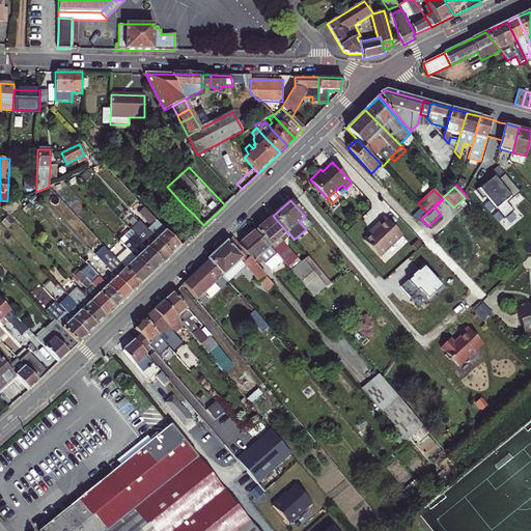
[(8,215),(18,206),(15,202),(2,207),(8,215)]
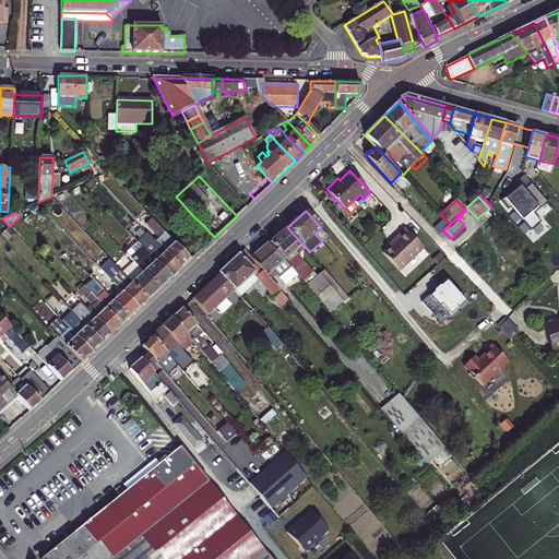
[(198,233),(204,226),(194,217),(189,223),(198,233)]
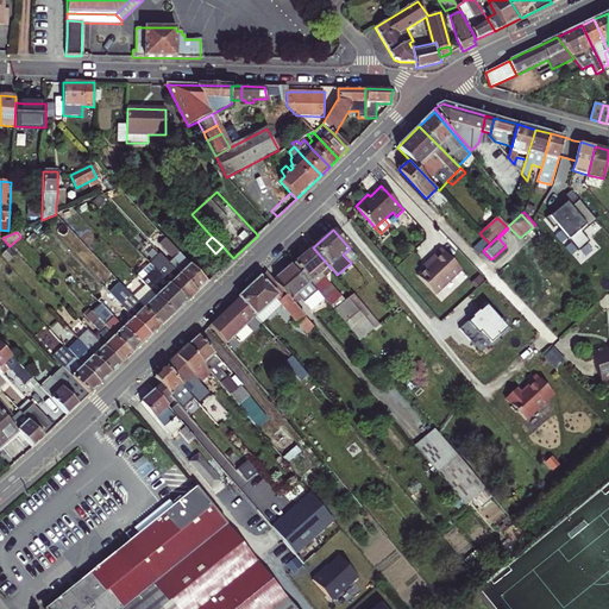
[(198,292),(207,282),(165,238),(159,244),(174,258),(169,263),(198,292)]
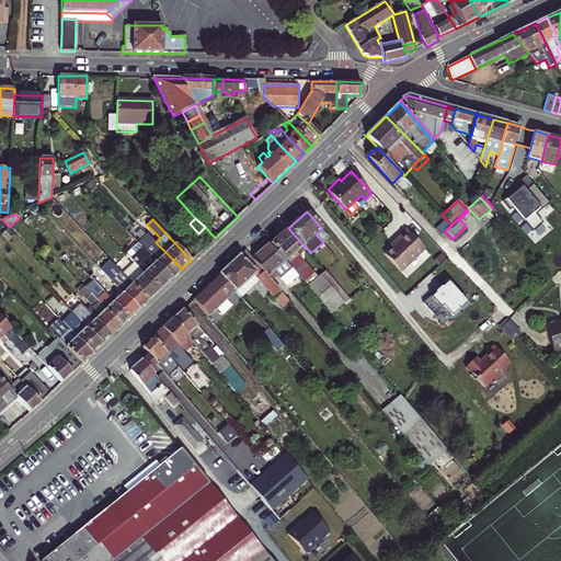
[(288,228),(271,243),(286,261),(304,245),(288,228)]
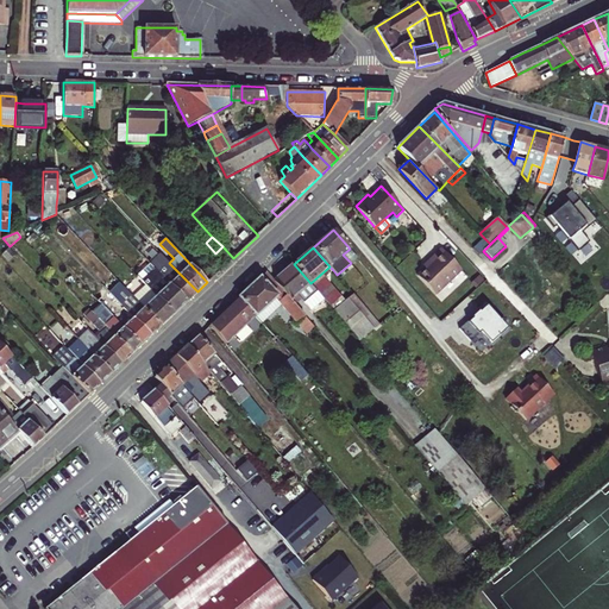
[(418,276),(435,295),(462,270),(441,249),(429,261),(432,263),(418,276)]
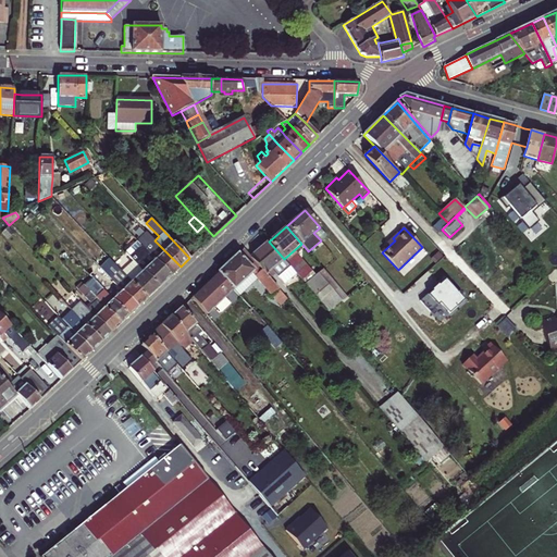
[(137,240),(147,232),(146,230),(136,238),(137,240)]
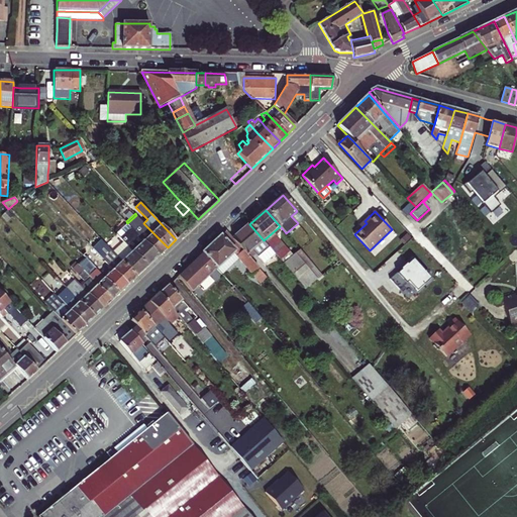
[(159,255),(168,247),(143,223),(136,215),(127,223),(131,227),(159,255)]
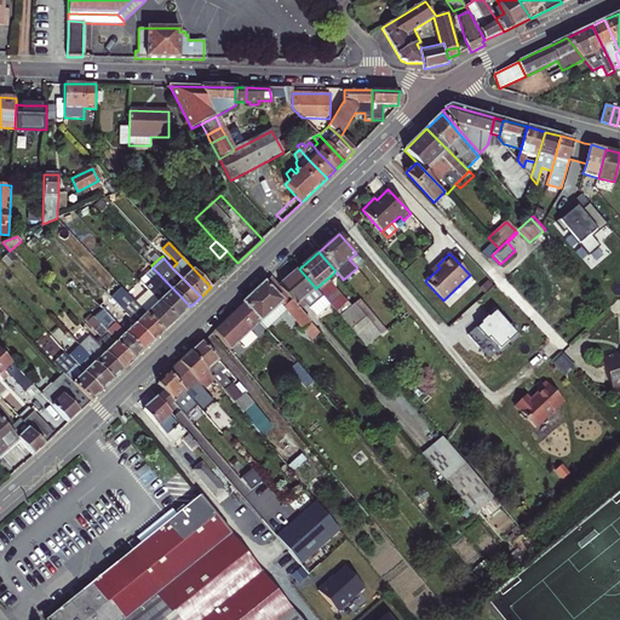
[(299,269),(279,286),(280,287),(296,306),(303,300),(309,309),(323,297),(316,288),(299,269)]
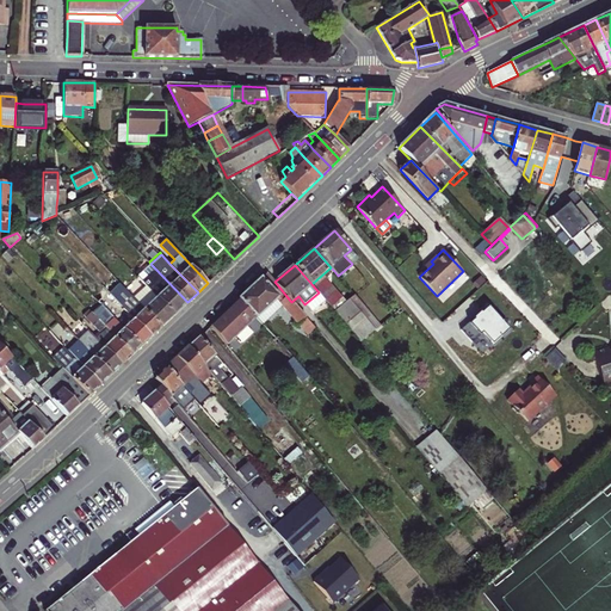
[(355,295),(351,291),(343,298),(331,284),(331,275),(334,271),(331,267),(312,284),(319,292),(325,301),(334,312),(355,295)]
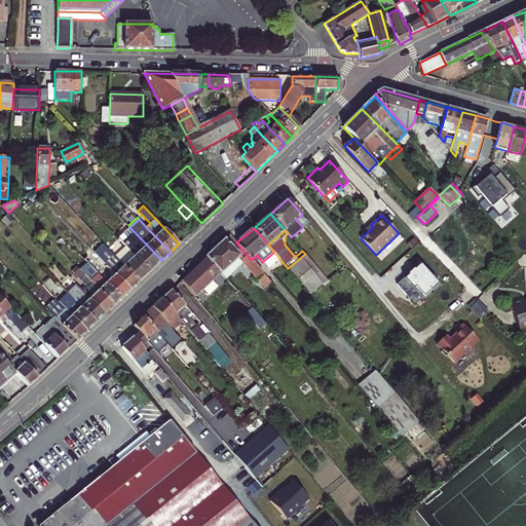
[(151,271),(161,260),(134,231),(126,237),(123,233),(118,237),(126,246),(130,250),(151,271)]
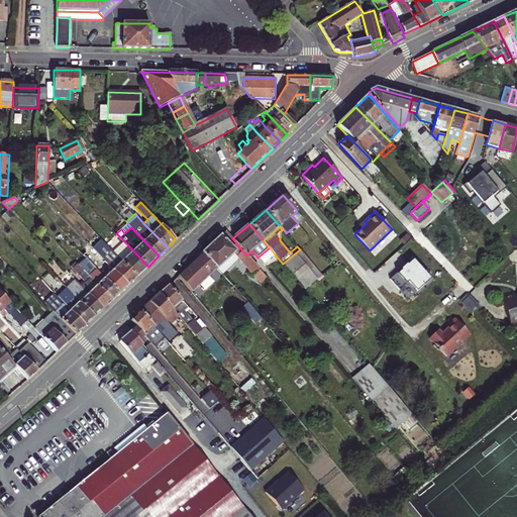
[(502,236),(510,246),(516,240),(516,235),(511,228),(502,236)]
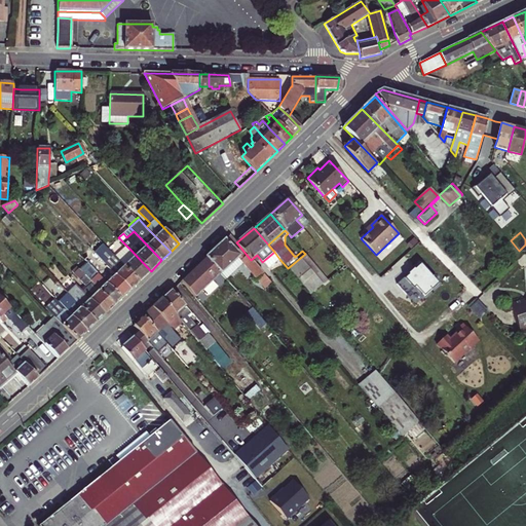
[(221,274),(238,258),(242,263),(257,279),(263,273),(251,260),(237,243),(236,242),(230,235),(205,258),(220,273),(221,274)]
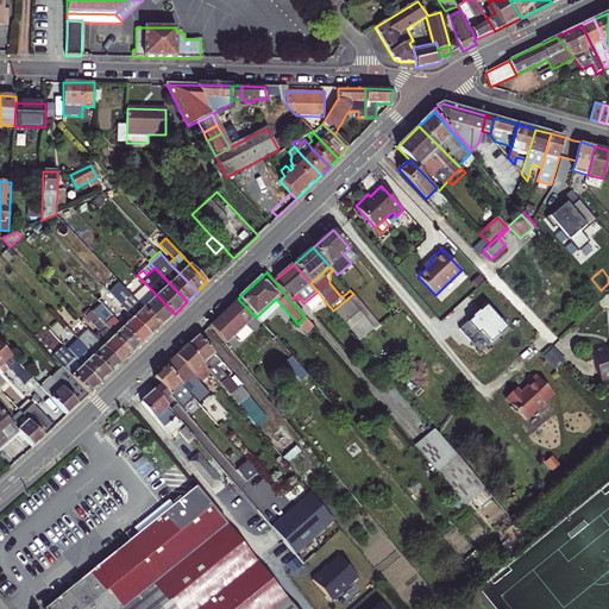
[(472,283),(476,288),(483,281),(479,277),(472,283)]
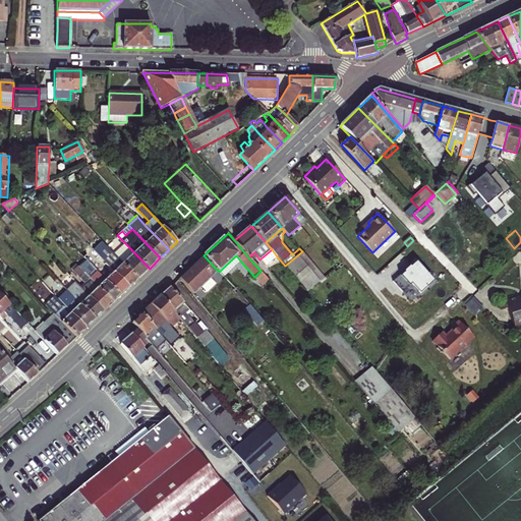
[(118,257),(129,247),(125,243),(114,253),(115,254),(118,257)]
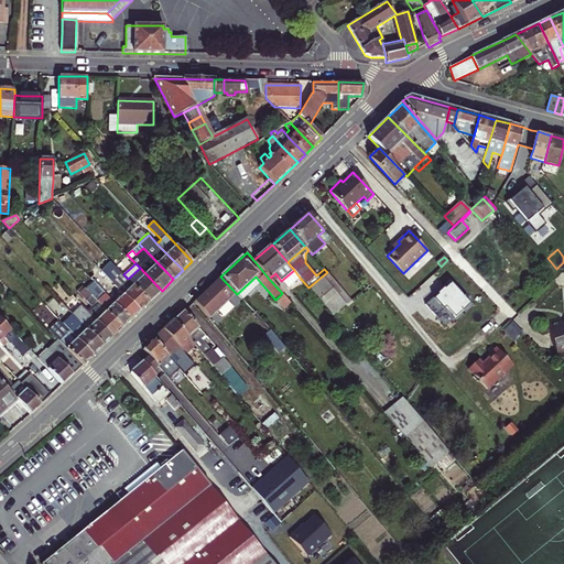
[(140,311),(149,302),(128,279),(125,275),(119,280),(105,264),(100,269),(115,284),(140,311)]
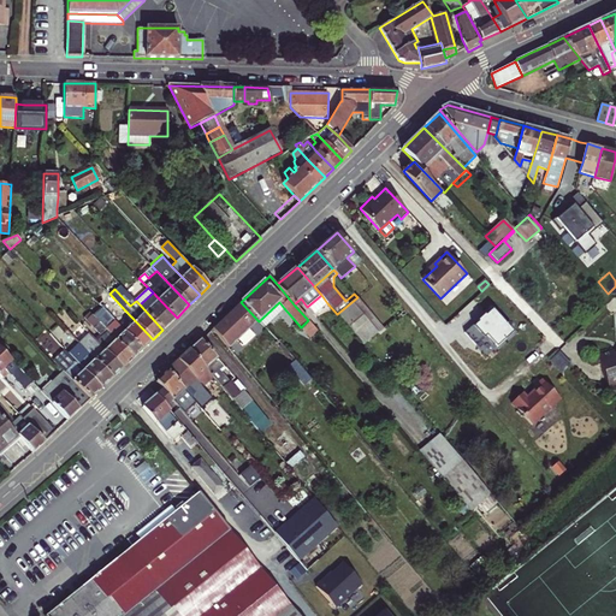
[(163,330),(177,318),(153,292),(140,304),(163,330)]
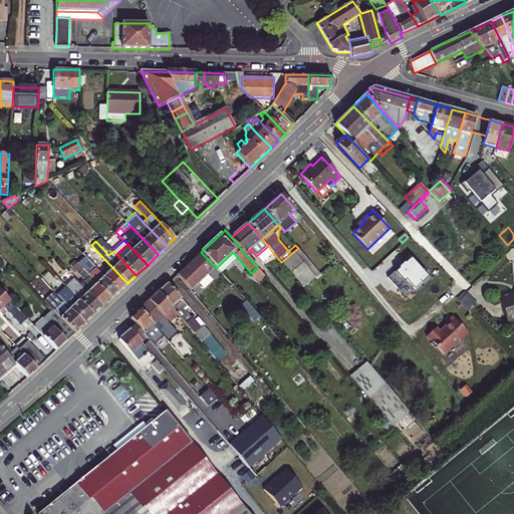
[(256,256),(262,262),(273,253),(268,246),(256,256)]
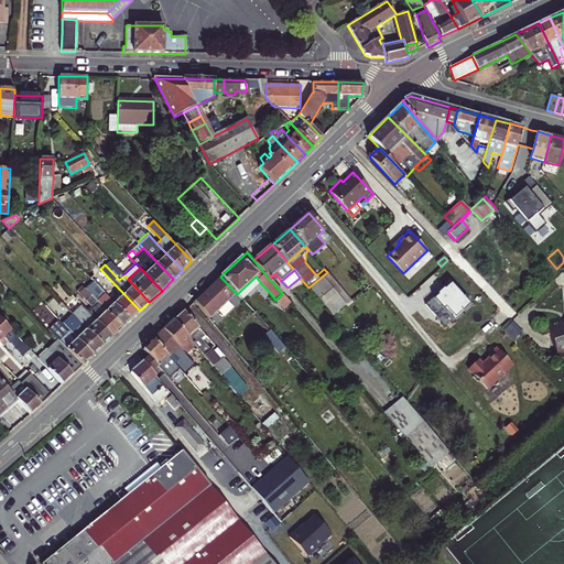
[(130,321),(140,311),(115,284),(111,288),(96,272),(90,278),(105,293),(130,321)]
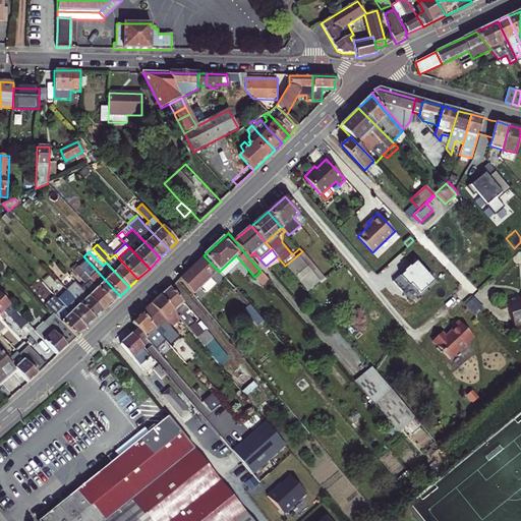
[(320,281),(324,277),(302,251),(285,266),(307,292),(320,282),(320,281)]
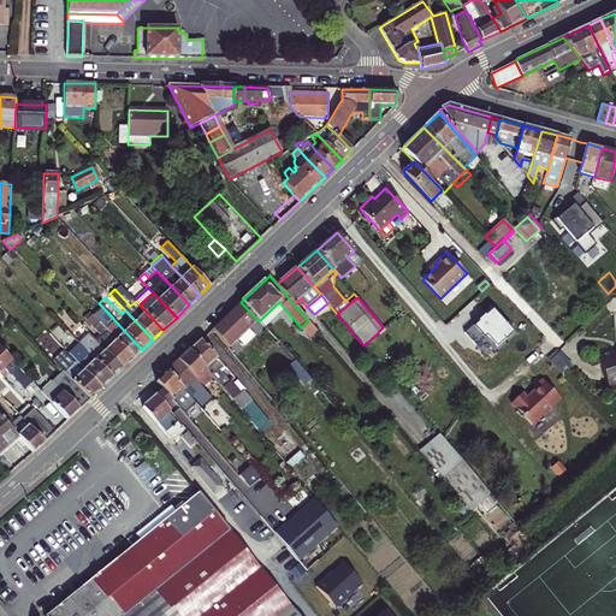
[(256,321),(258,320),(241,302),(241,303),(256,321)]
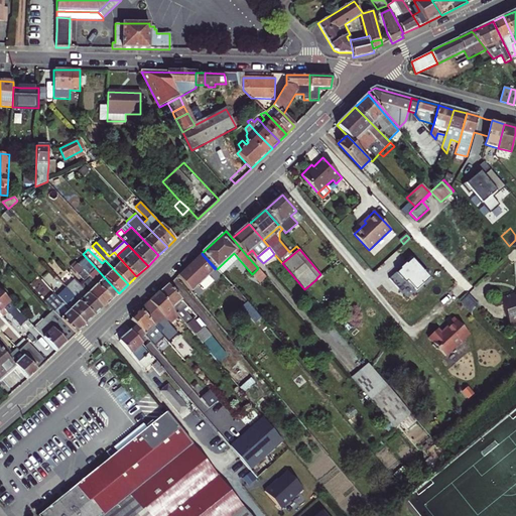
[(234,253),(217,269),(222,274),(238,258),(234,253)]
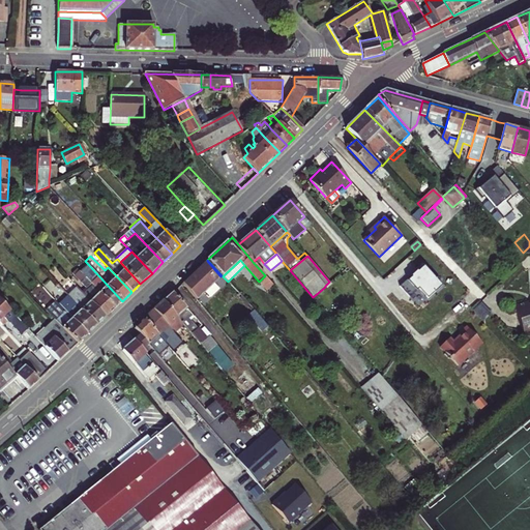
[(207,261),(182,284),(197,299),(221,276),(207,261)]
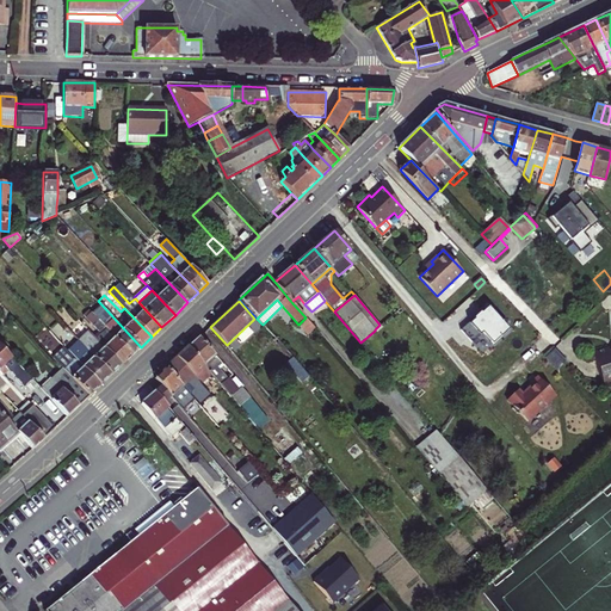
[(483,355),(510,328),(487,304),(460,329),(483,355)]
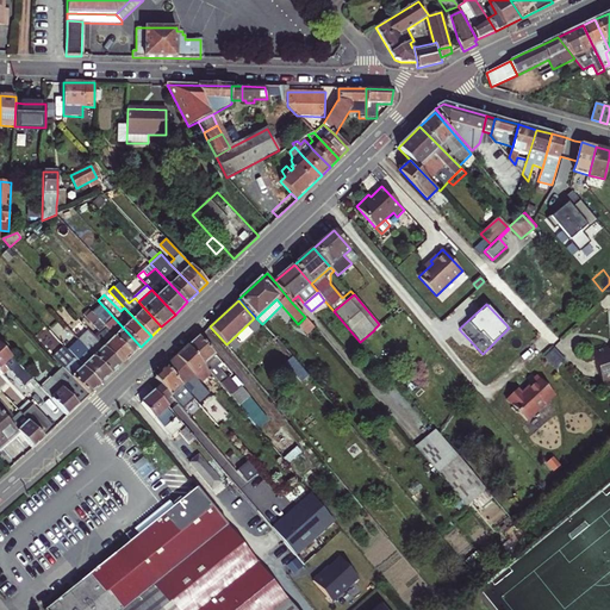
[(122,365),(132,355),(105,325),(91,311),(85,317),(99,331),(94,336),(122,365)]
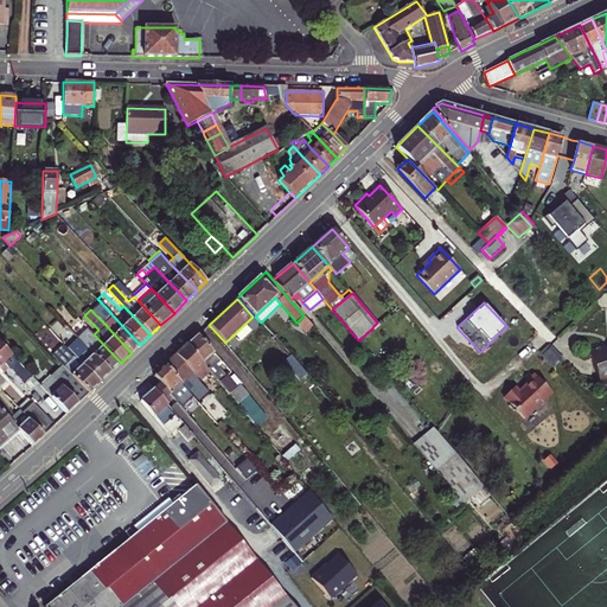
[(132,353),(140,345),(113,315),(104,324),(132,353)]
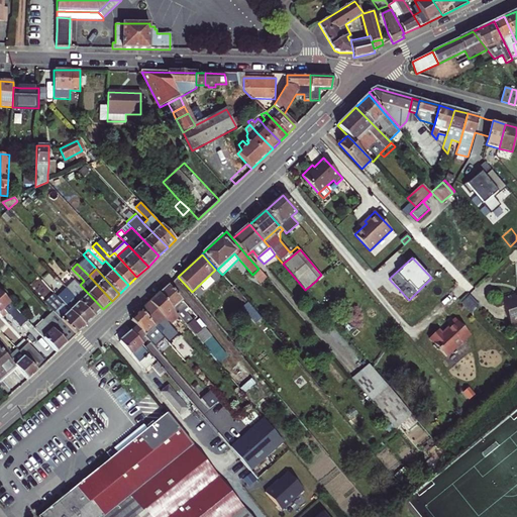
[(252,275),(260,284),(267,278),(259,269),(252,275)]
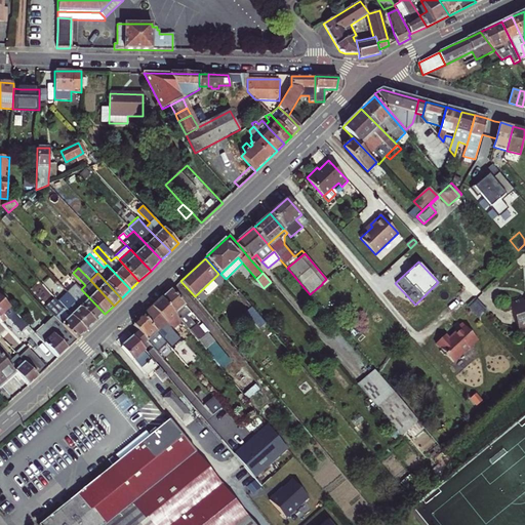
[(95,322),(105,314),(81,289),(76,284),(67,292),(68,293),(95,322)]
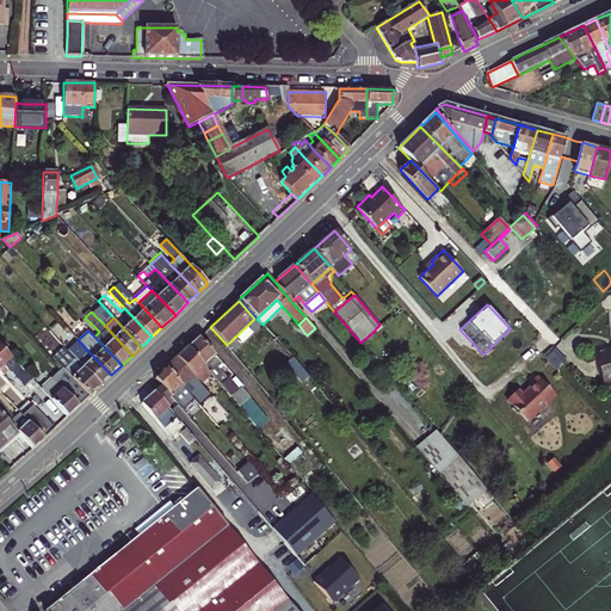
[(211,375),(221,386),(227,380),(221,372),(218,370),(223,365),(199,338),(189,347),(211,375)]
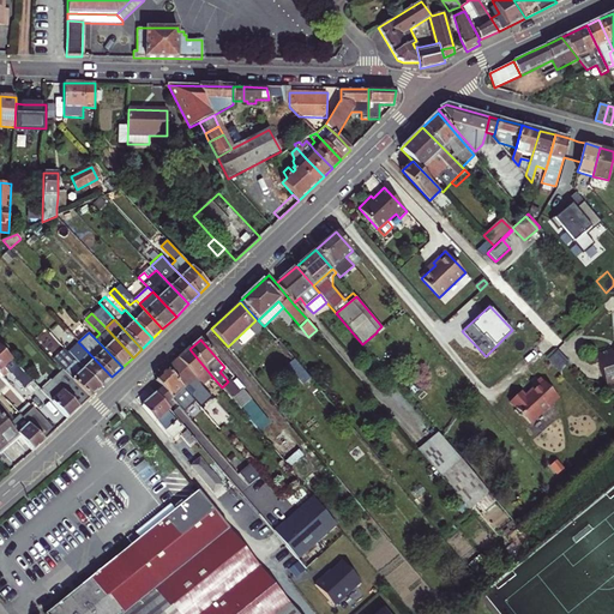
[(101,387),(112,377),(79,343),(68,353),(101,387)]
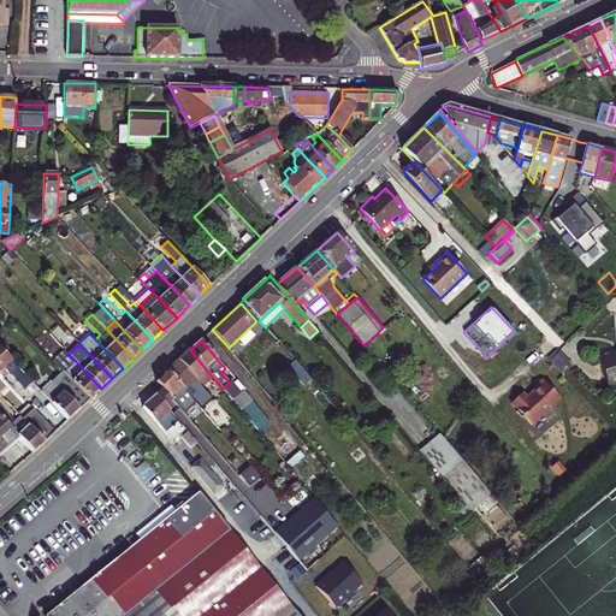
[(279,347),(292,363),(295,361),(282,345),(279,347)]
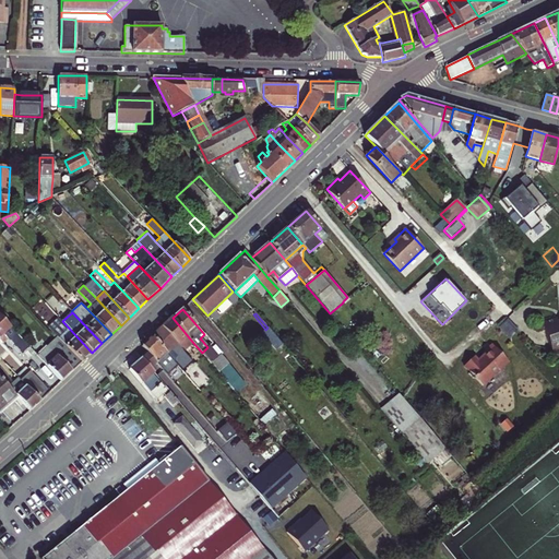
[(11,328),(0,316),(0,340),(2,343),(7,337),(3,334),(11,328)]
